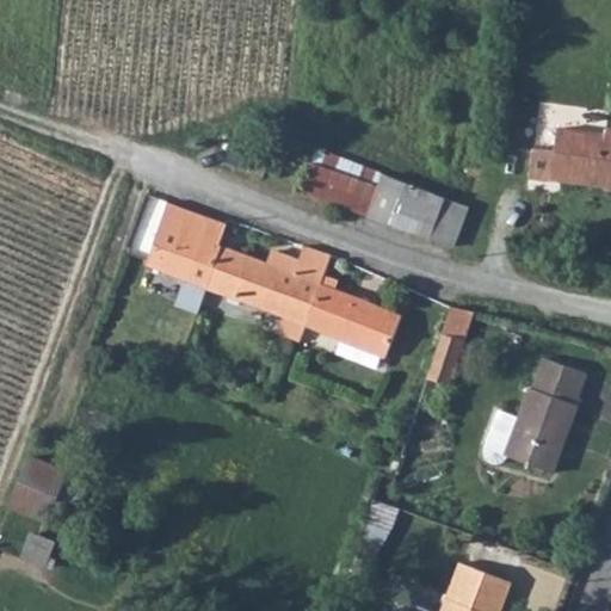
[(609,186),(610,186),(610,125),(608,125),(606,130),(559,123),(555,144),(534,141),(529,172),(550,176),(551,170),(610,179),(609,186)]
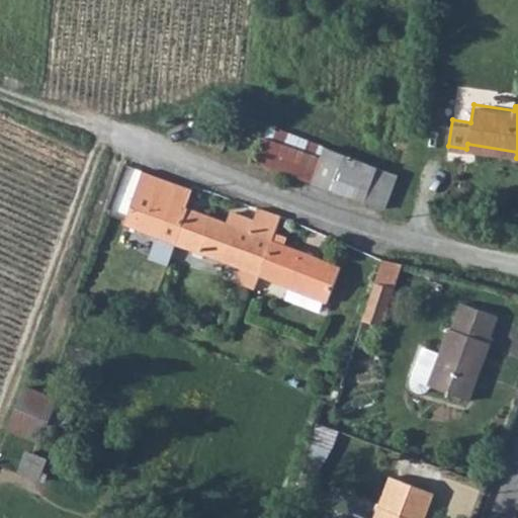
[(295,172),(294,173),(362,199),(373,166),(358,156),(308,138),(304,149),(295,172)]
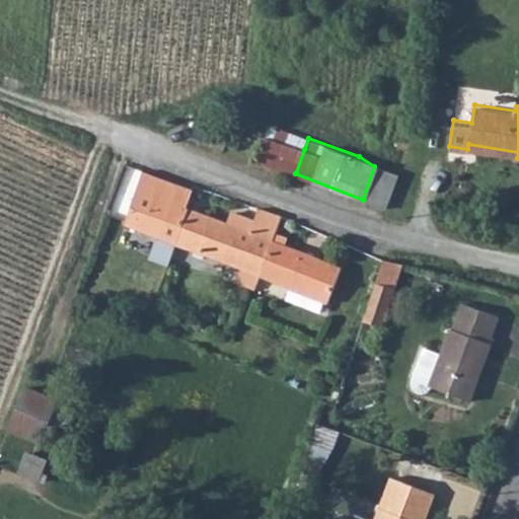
[(266,162),(296,172),(304,149),(274,139),(266,162)]
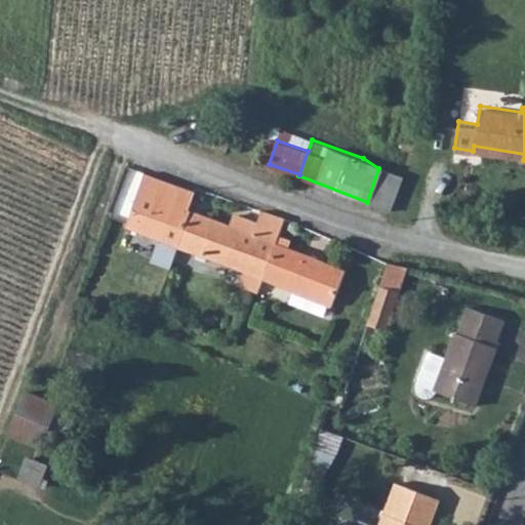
[(145,177),(128,228),(179,246),(191,211),(196,195),(145,177)]
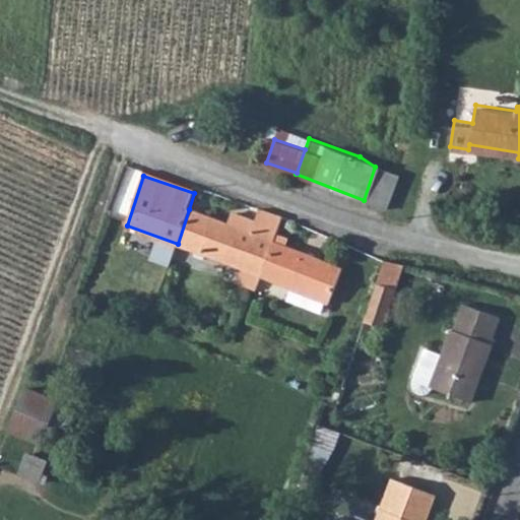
[(189,209),(178,244),(243,268),(238,284),(257,291),(262,275),(274,240),(282,217),(258,210),(254,220),(232,212),(228,223),(189,209)]
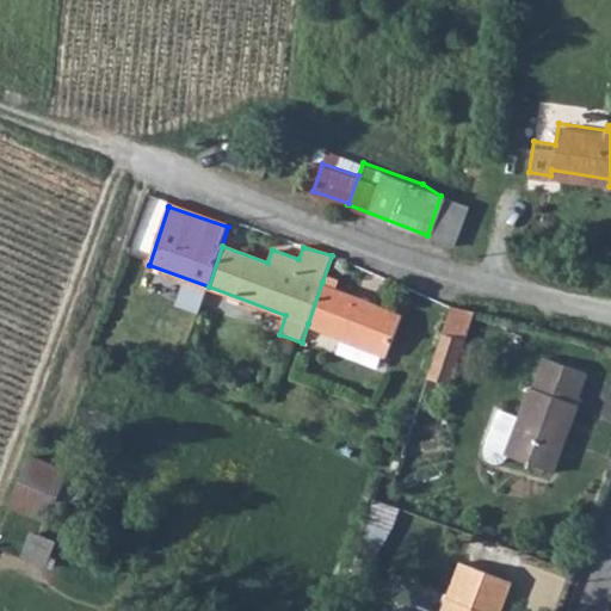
[(322,282),(308,323),(371,351),(387,358),(402,315),(322,282)]
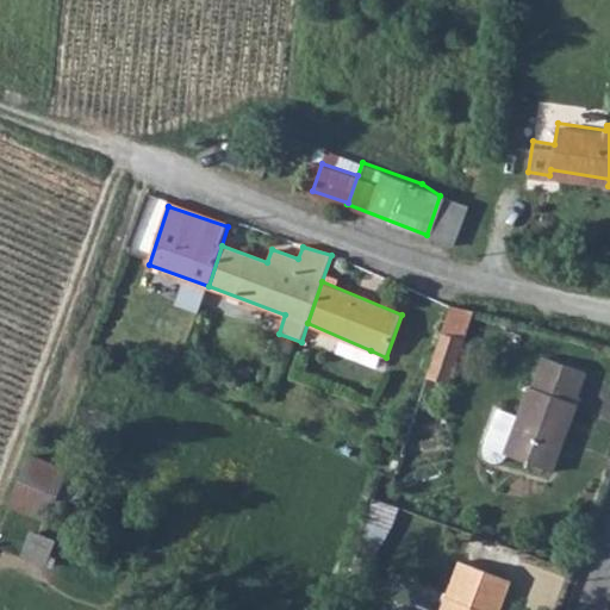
[(461,338),(437,332),(429,367),(425,378),(448,385),(461,338)]
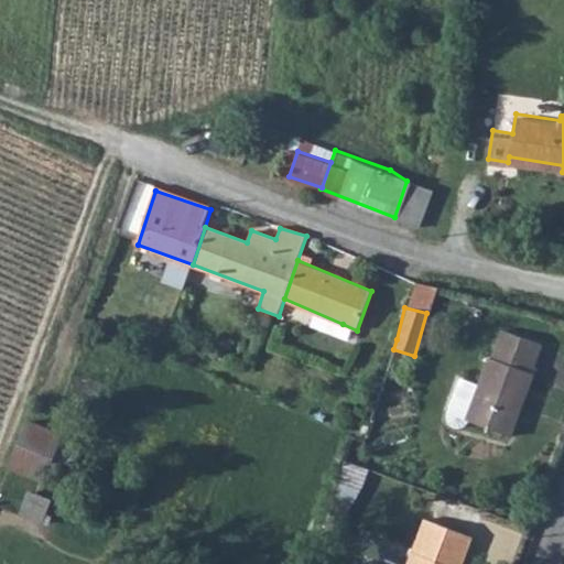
[(488,358),(464,421),(510,438),(534,376),(528,372),(540,345),(502,331),(491,359),(488,358)]
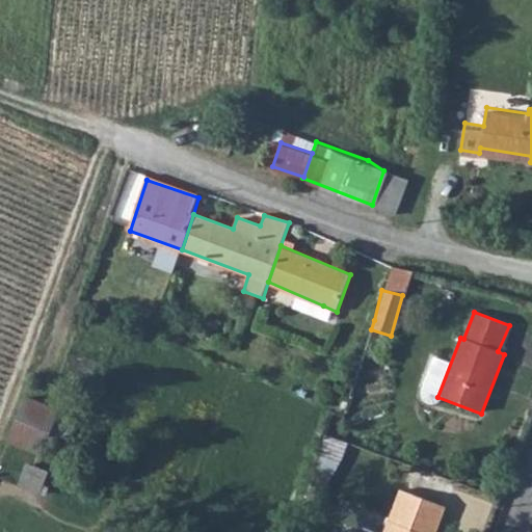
[(11,440),(44,451),(59,405),(28,394),(11,440)]
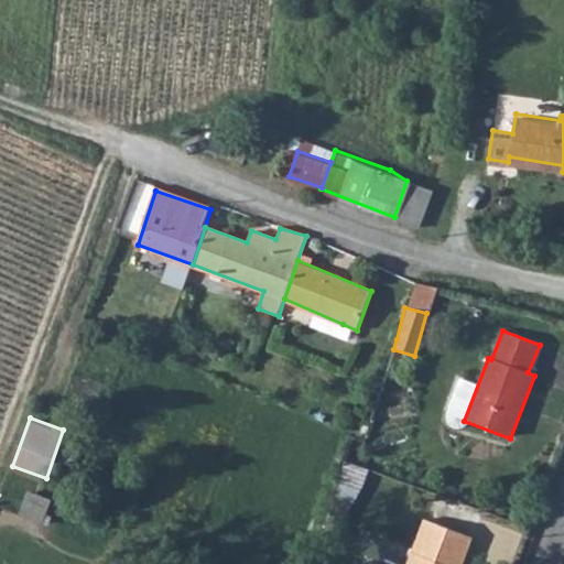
[(425,521),(412,554),(437,563),(462,563),(473,539),(425,521)]
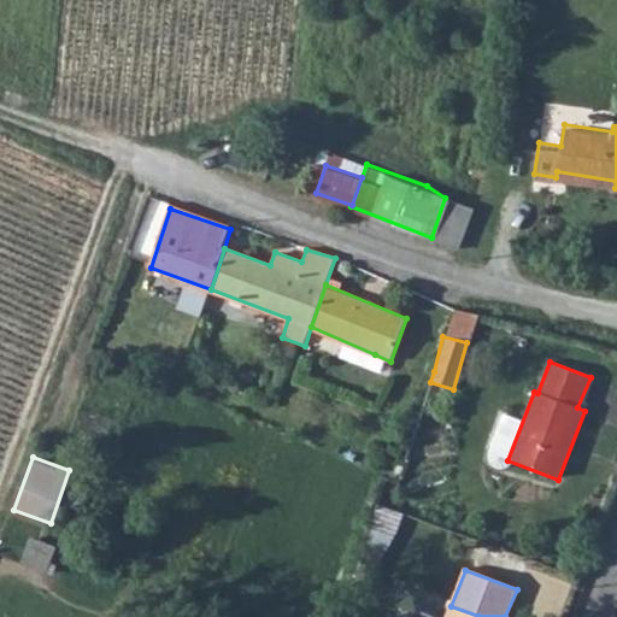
[(479,616),(451,606),(446,616),(429,616),(419,613),(417,616),(479,616)]
